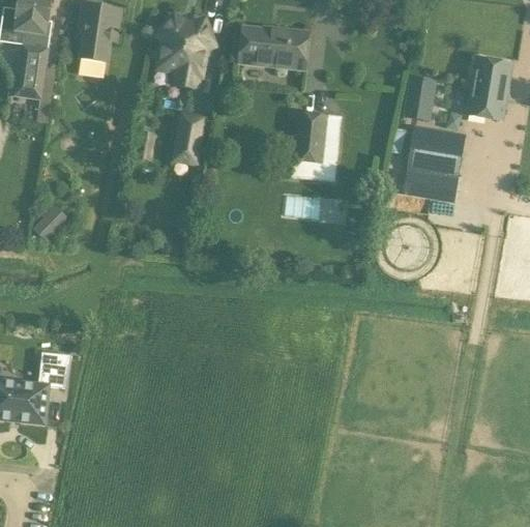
[(17,0),(16,9),(2,7),(0,23),(0,33),(22,36),(12,96),(38,100),(35,121),(47,123),(55,68),(46,67),(49,48),(47,48),(50,23),(48,23),(51,0),(17,0)]
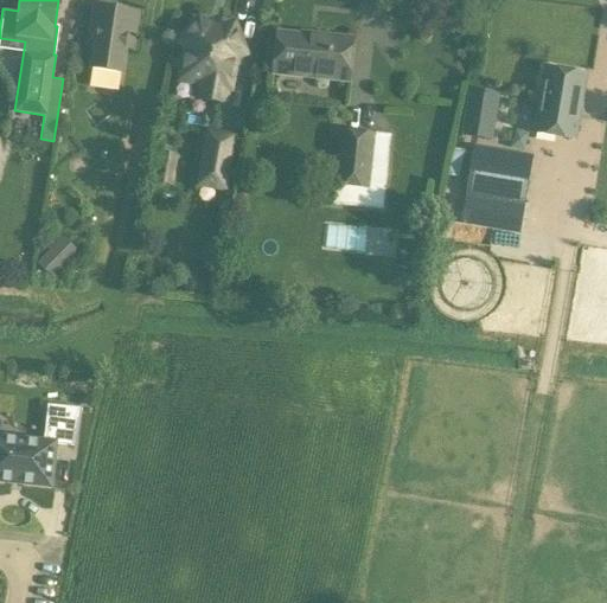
[(126,46),(132,47),(138,10),(117,7),(94,4),(89,40),(95,42),(91,66),(122,70),(126,46)]
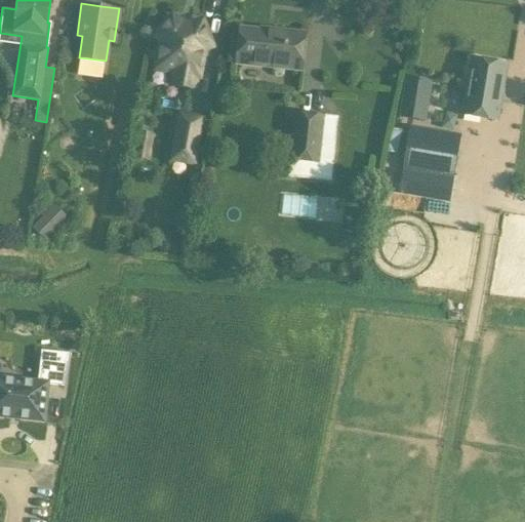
[(192,87),(193,80),(195,73),(197,74),(202,46),(209,44),(201,21),(193,24),(178,21),(172,15),(156,34),(162,39),(157,67),(175,70),(173,83),(192,87)]
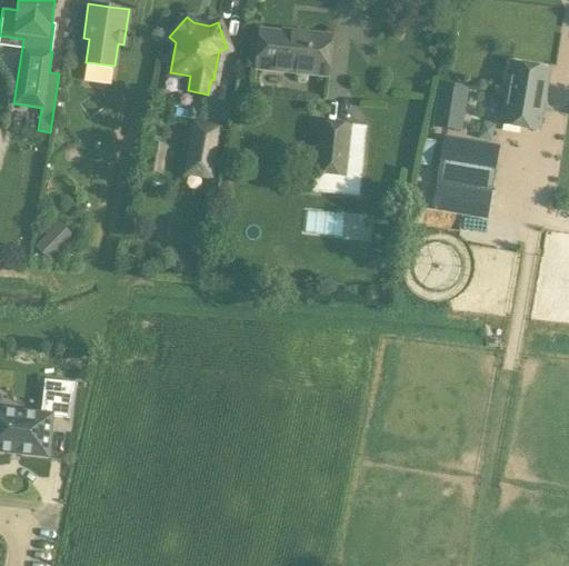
[(326,75),(330,33),(282,29),(282,31),(259,28),(256,67),(326,75)]
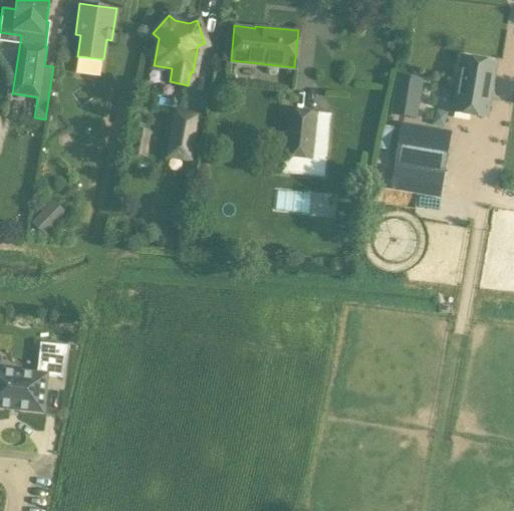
[(490,95),(495,61),(461,56),(458,78),(452,109),(486,115),(490,95)]
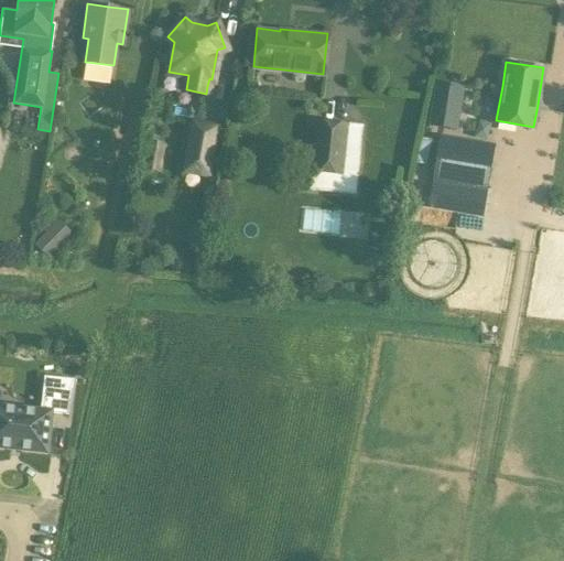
[(435,81),(429,123),(456,128),(463,85),(435,81)]
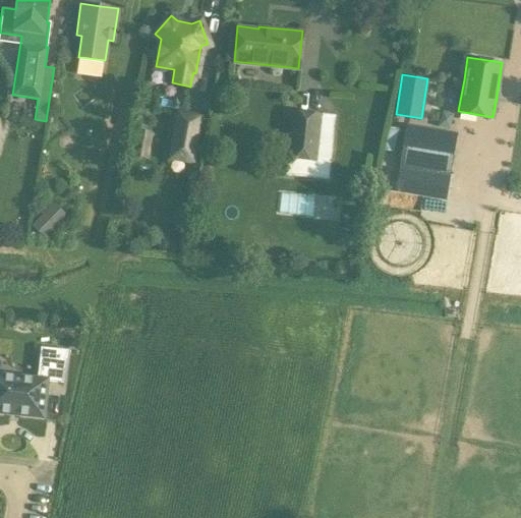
[(194,165),(204,114),(175,109),(167,160),(194,165)]
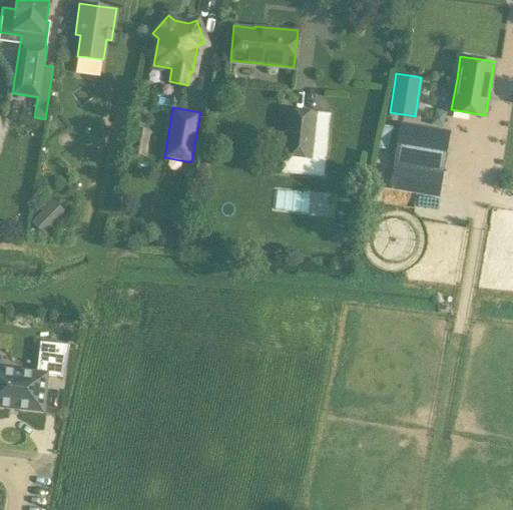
[(282,156),(313,159),(318,112),(287,109),(282,156)]
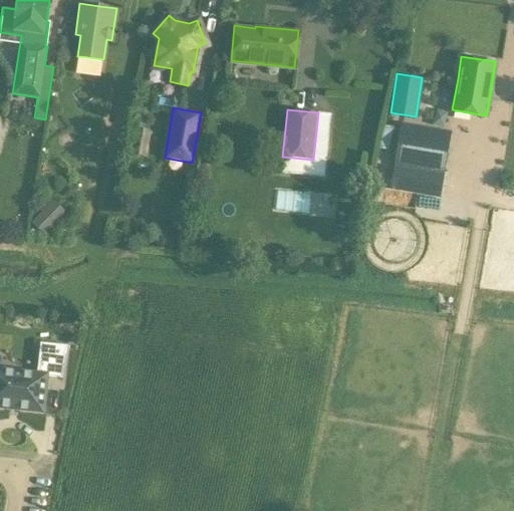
[(400,121),(394,166),(444,173),(451,130),(400,121)]
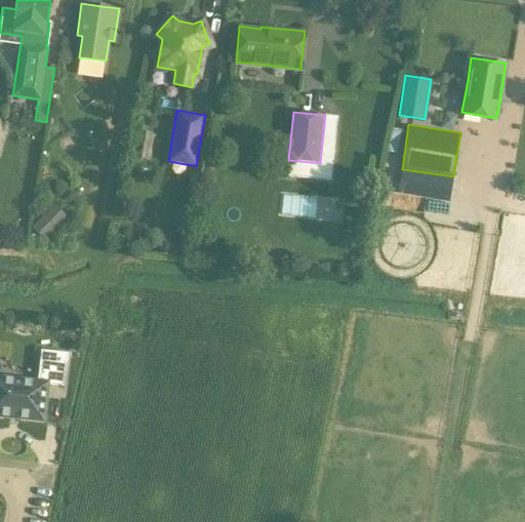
[(47,235),(68,212),(54,201),(34,224),(47,235)]
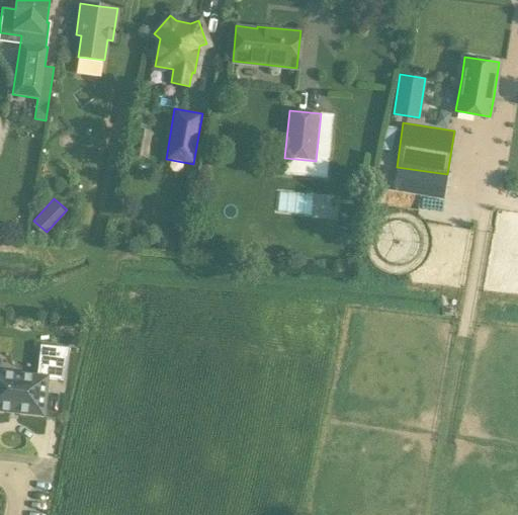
[(0,369),(0,409),(44,414),(47,376),(62,378),(69,346),(40,343),(36,374),(0,369)]
